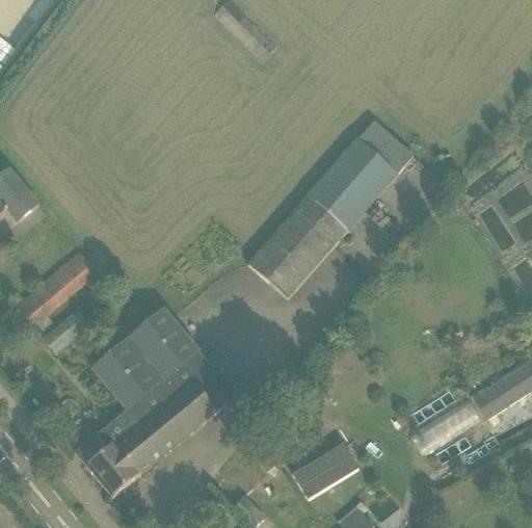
[(287,297),(397,173),(414,155),(373,120),(248,263),(287,297)]
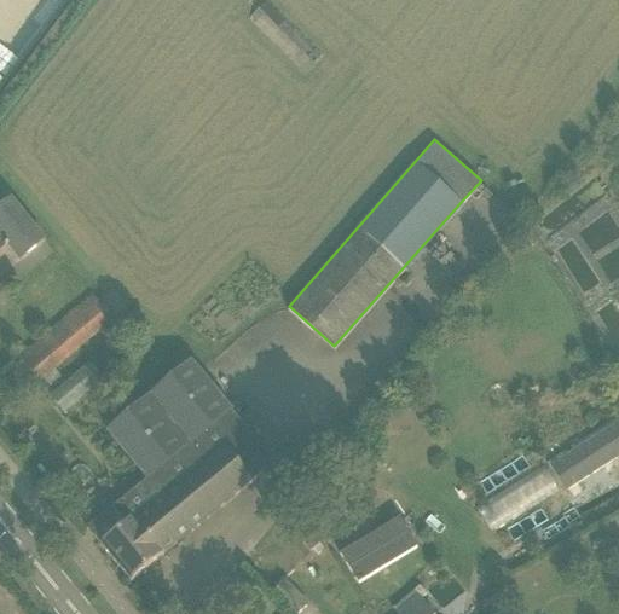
[(0,249),(7,243),(19,259),(46,238),(11,196),(0,204),(0,249)]
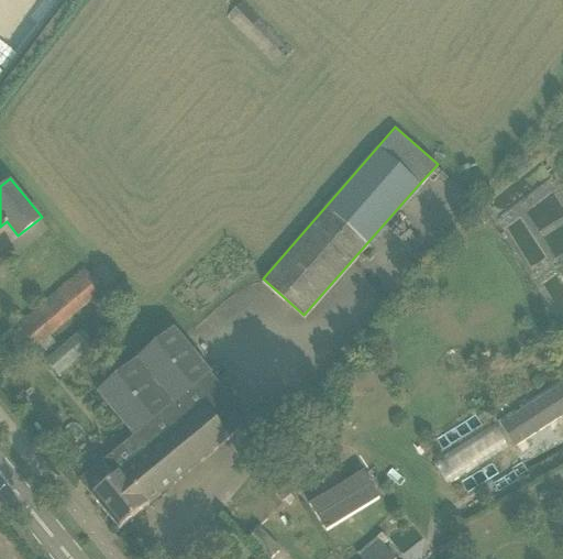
[(84,264),(18,324),(35,343),(101,284),(84,264)]
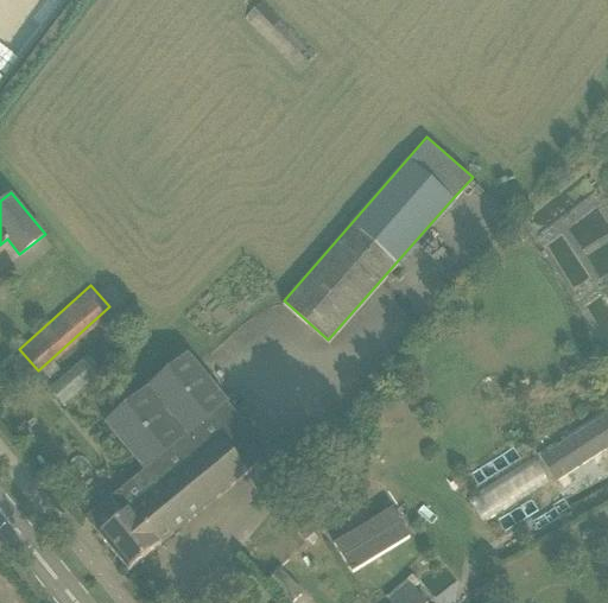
[(270,451),(188,351),(105,419),(144,468),(109,496),(122,513),(99,532),(128,567),(247,470),(270,451)]
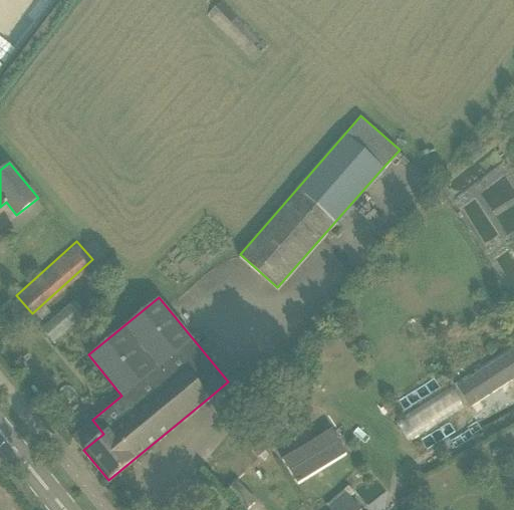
[(41,326),(52,338),(82,311),(71,299),(41,326)]
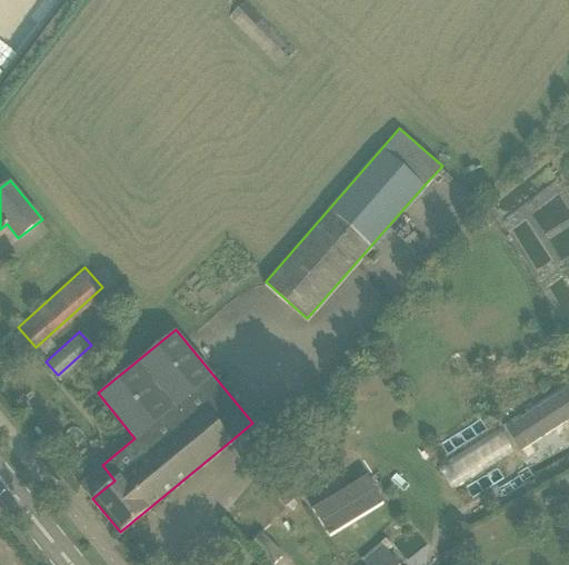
[(568,384),(505,425),(520,449),(568,418),(568,384)]
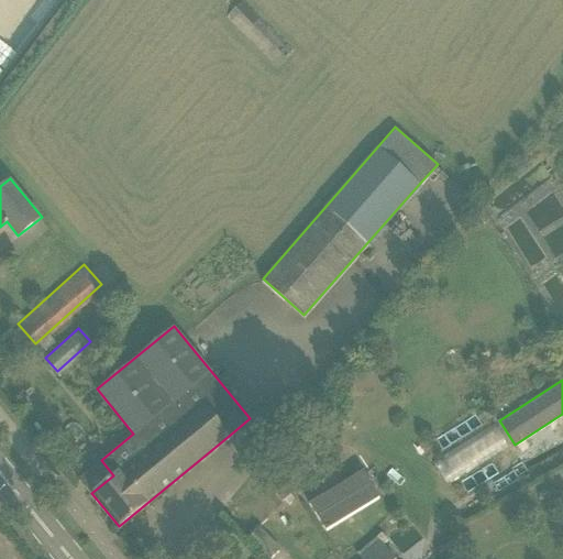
[(361,464),(311,504),(332,528),(381,489),(361,464)]
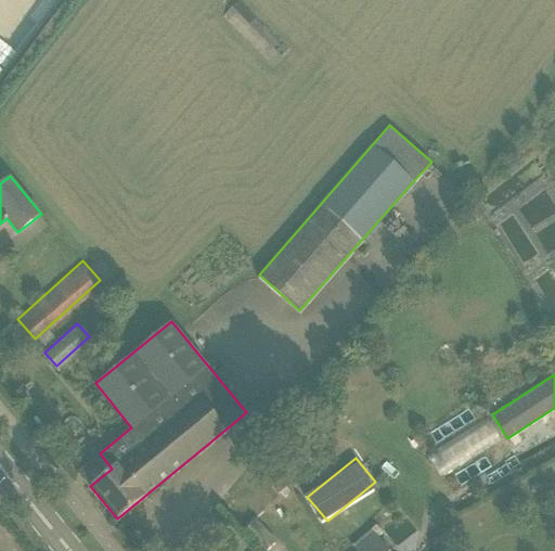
[(279,492),(291,482),(283,474),(271,484),(279,492)]
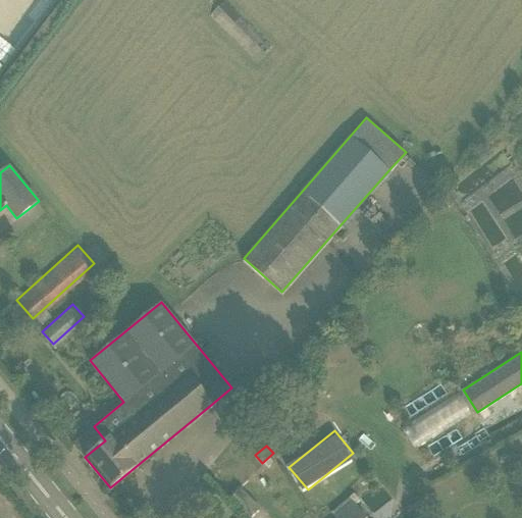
[(515,449),(499,451),(500,460),(516,458),(515,449)]
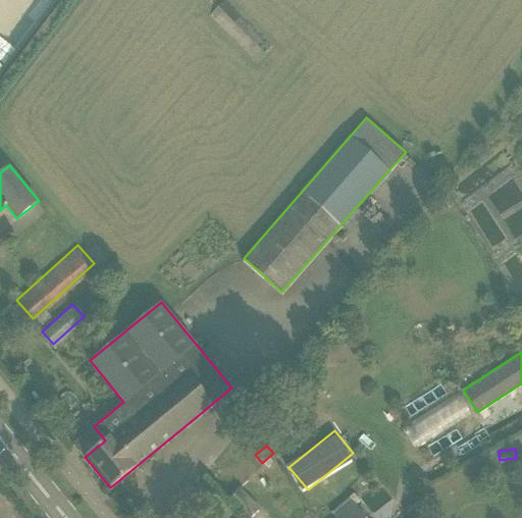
[(226,499),(243,517),(248,517),(259,508),(240,486),(226,499)]
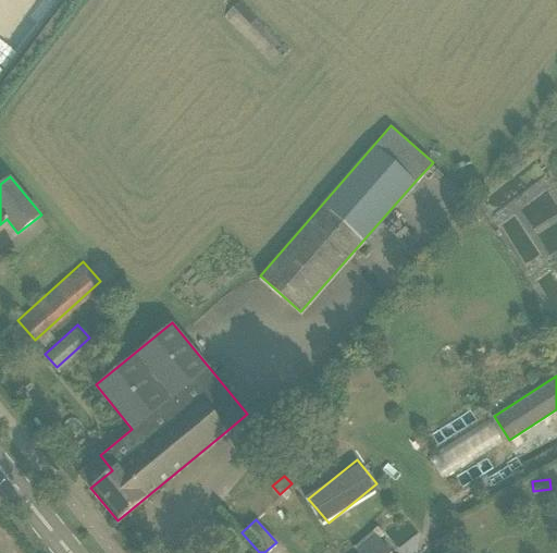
[(360,552),(392,552),(393,552),(380,537),(384,533),(378,525),(372,529),(376,533),(357,550),(360,552)]
